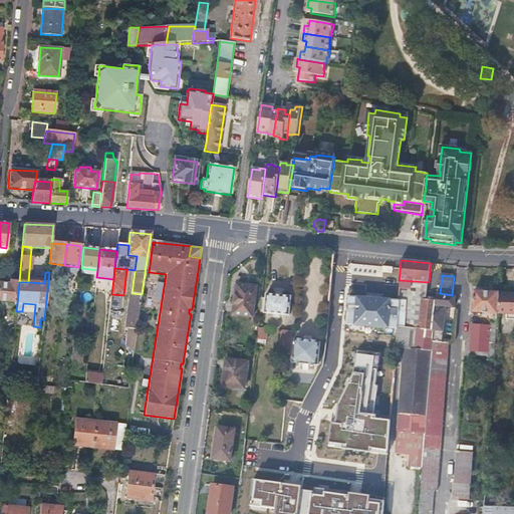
[(434,331),(421,330),(424,300),(426,300),(429,282),(399,280),(399,289),(398,298),(398,301),(397,312),(403,313),(401,338),(395,338),(394,348),(403,349),(432,350),(432,349),(434,331)]
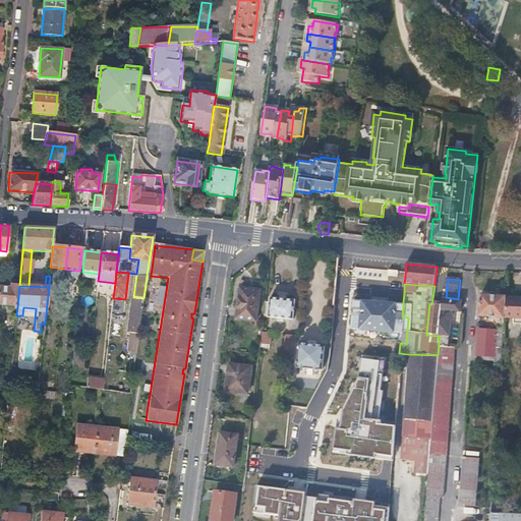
[(0,305),(17,307),(19,286),(10,285),(10,289),(0,287),(0,305)]
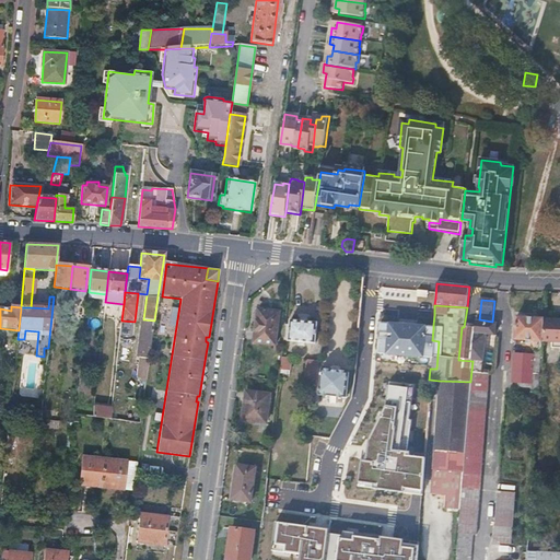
[(275,346),(276,339),(257,337),(260,311),(257,311),(253,343),(275,346)]
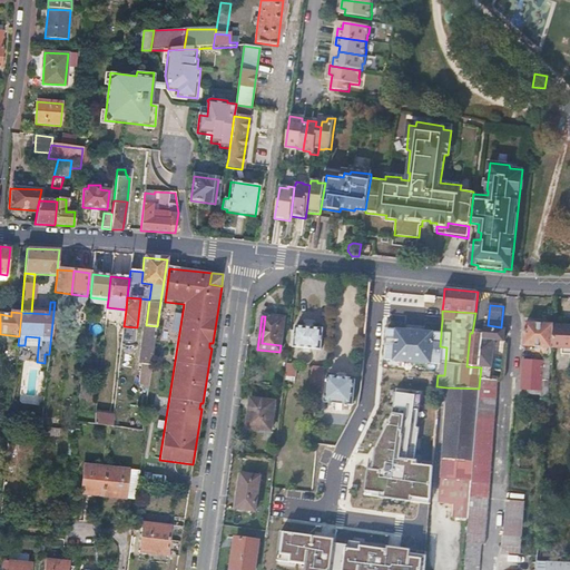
[(262,343),(281,345),(284,318),(265,316),(262,343)]
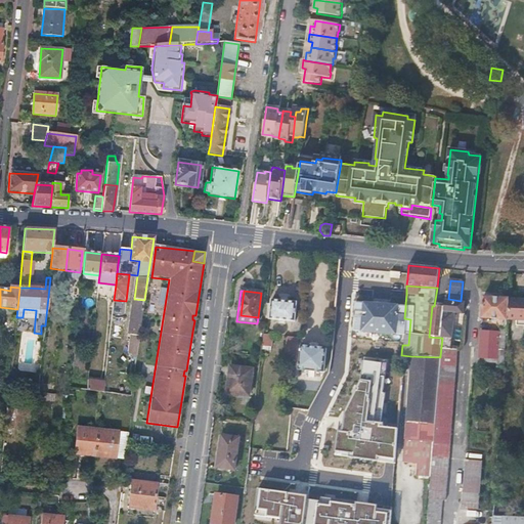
[(509,299),(484,298),(482,319),(507,320),(509,299)]
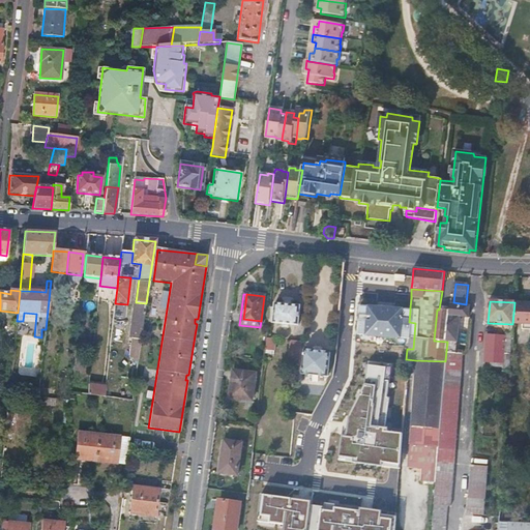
[(452,302),(450,302),(450,305),(450,311),(447,342),(445,360),(462,361),(462,353),(455,353),(460,317),(468,318),(469,305),(465,305),(466,304),(453,302),(452,302)]
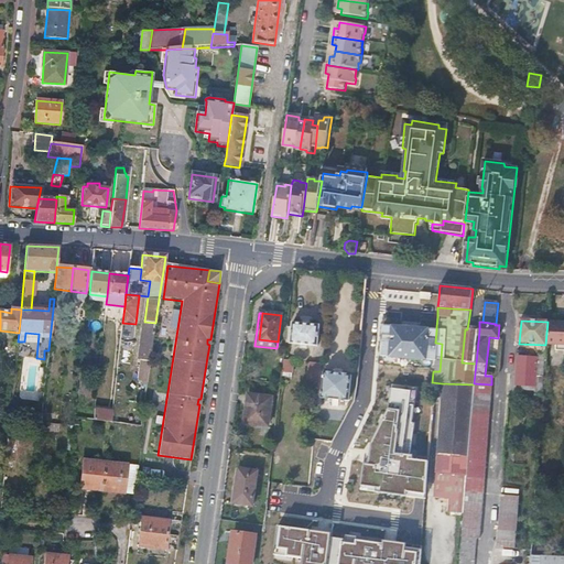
[(563,323),(548,322),(545,345),(555,346),(555,351),(563,351),(563,323)]
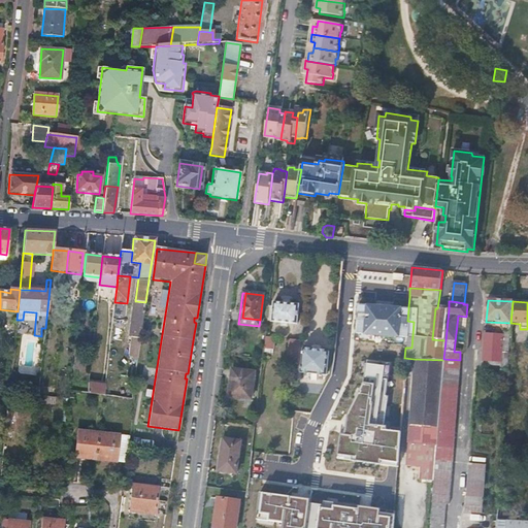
[(272,303),(270,322),(296,325),(299,305),(272,303)]
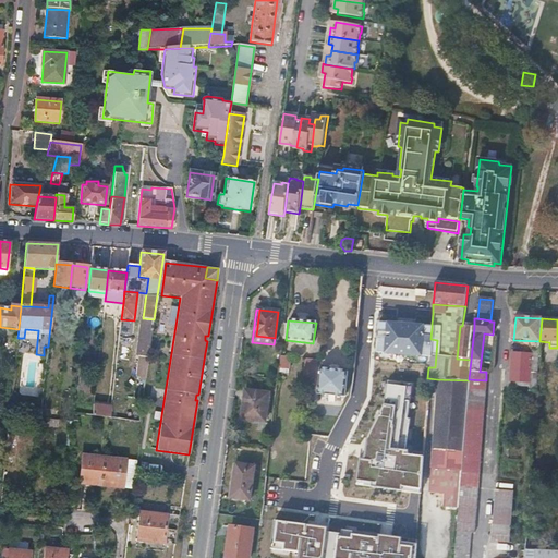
[(431,339),(432,327),(377,323),(376,332),(385,334),(385,337),(376,336),(375,353),(429,358),(431,339)]
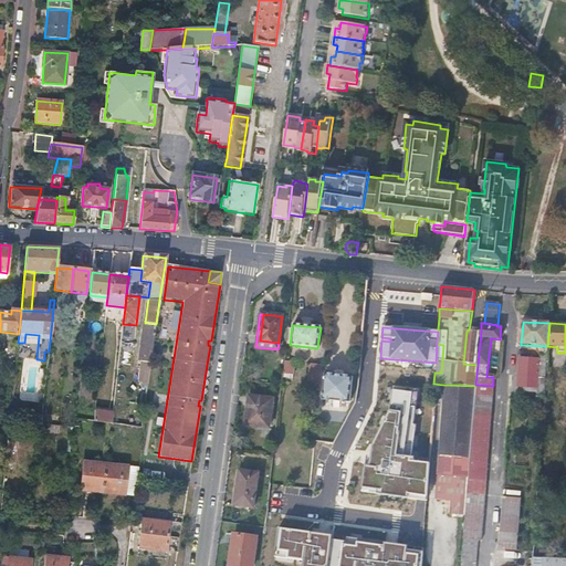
[(463,364),(478,365),(481,332),(469,331),(467,331),(463,364)]
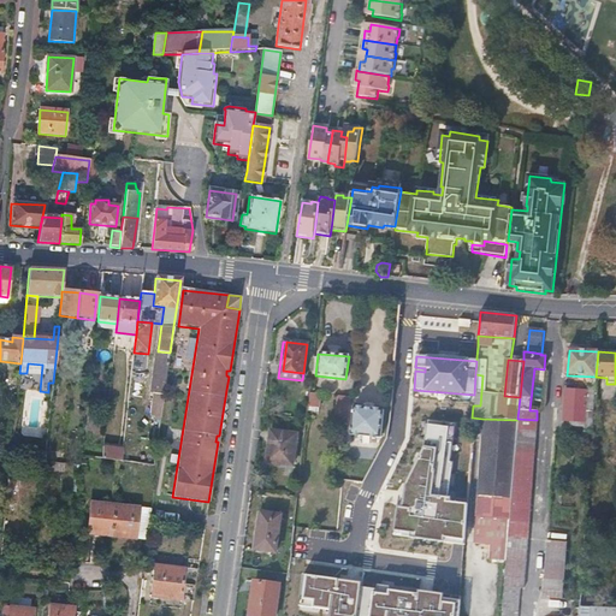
[(164,394),(167,368),(155,367),(152,392),(164,394)]
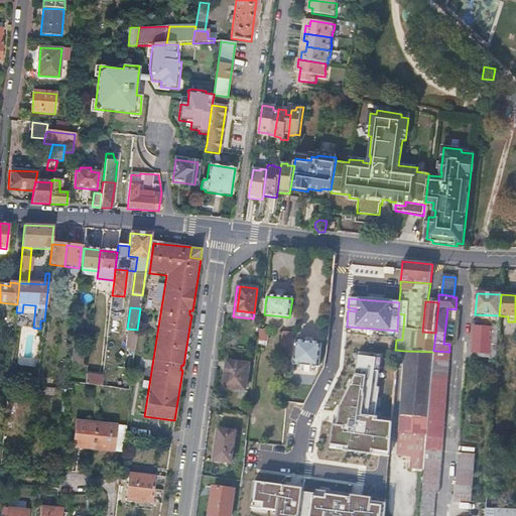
[(397,331),(396,340),(402,340),(404,314),(398,313),(397,331)]
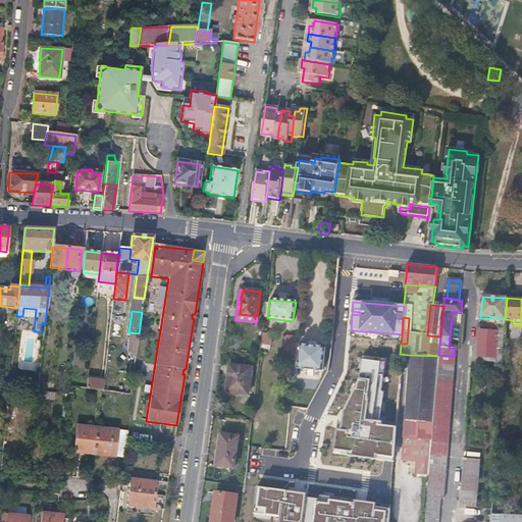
[(504,336),(504,330),(499,329),(498,331),(488,331),(478,333),(476,358),(496,359),(497,349),(503,349),(504,336)]
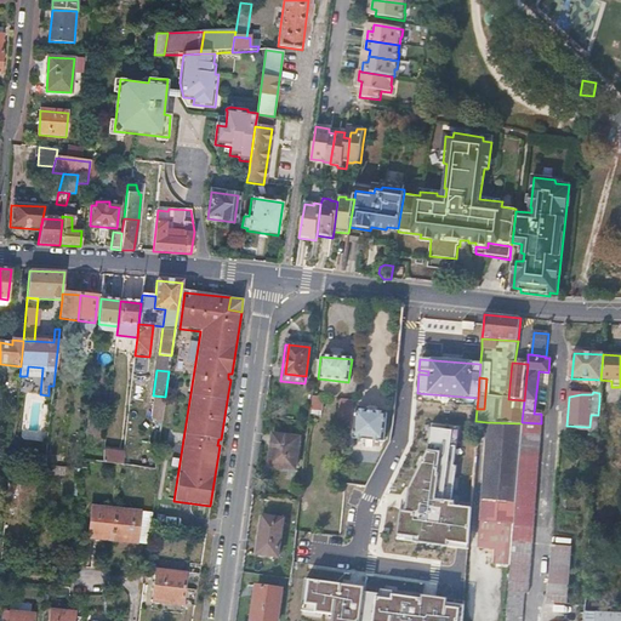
[(322,399),(312,398),(309,410),(320,411),(322,399)]
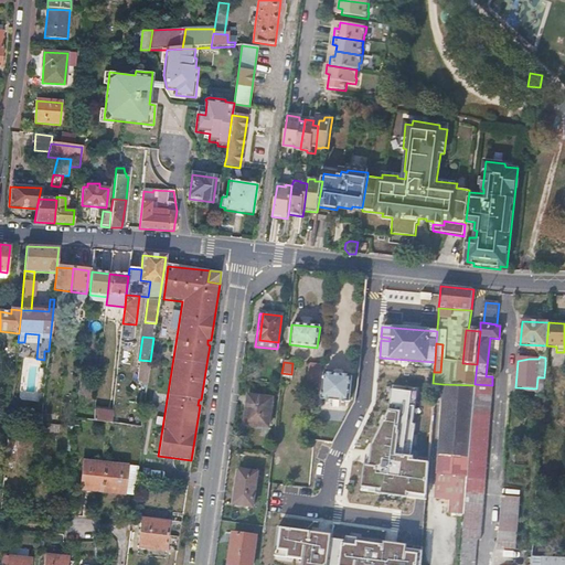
[(319,384),(321,365),(311,365),(309,383),(319,384)]
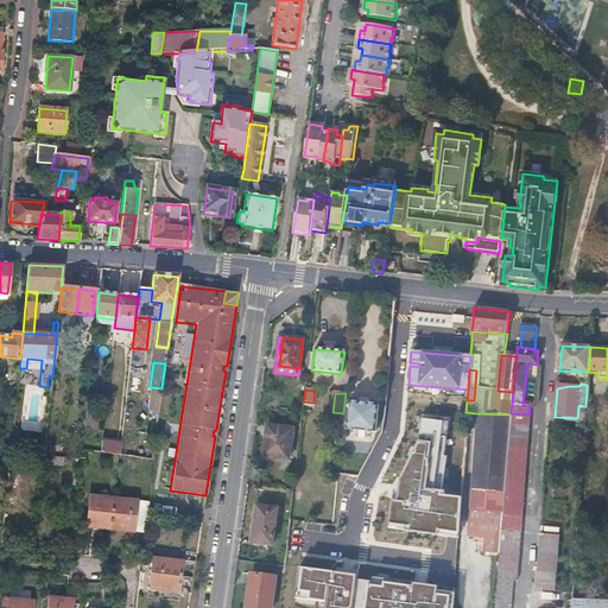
[(379,406),(349,403),(344,430),(374,434),(379,406)]
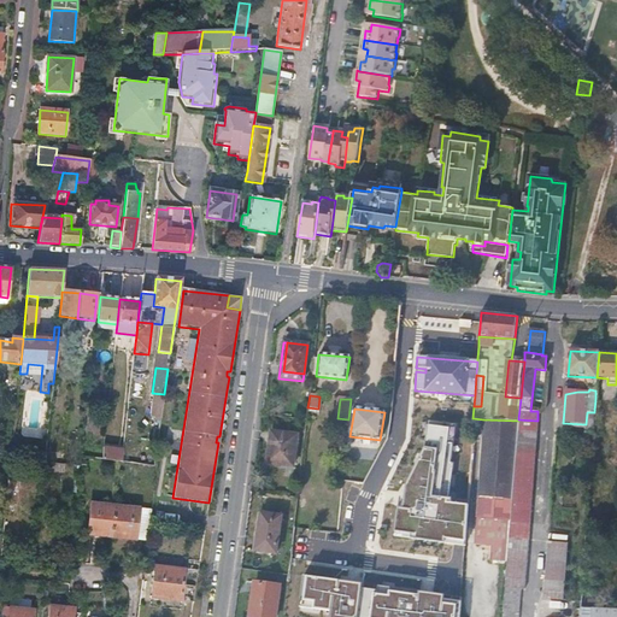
[(475,517),(510,519),(517,430),(518,421),(483,419),(475,517)]
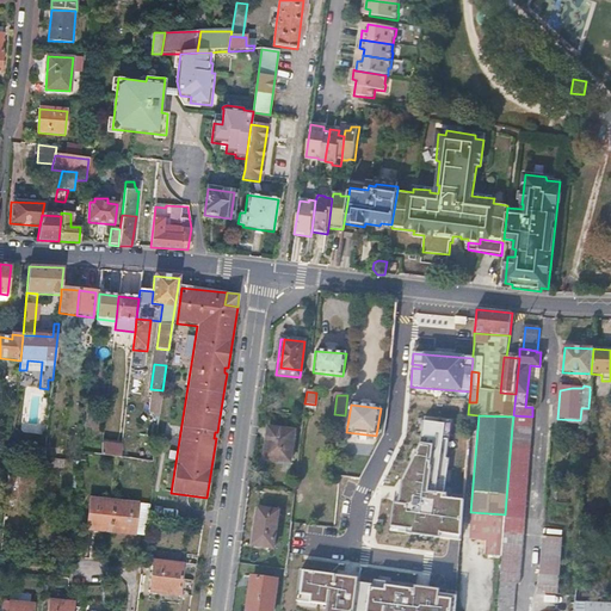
[(532,417),(513,415),(513,417),(512,426),(531,427),(532,417)]
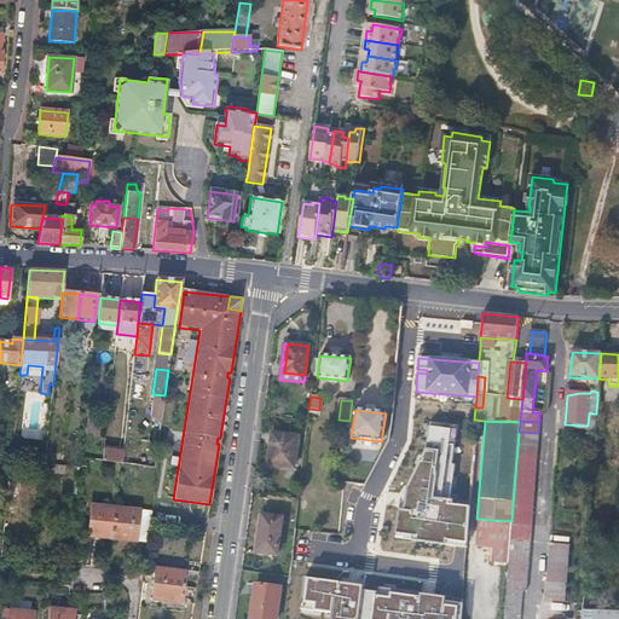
[(457,426),(429,422),(427,447),(404,487),(398,537),(464,547),(469,508),(446,504),(457,426)]
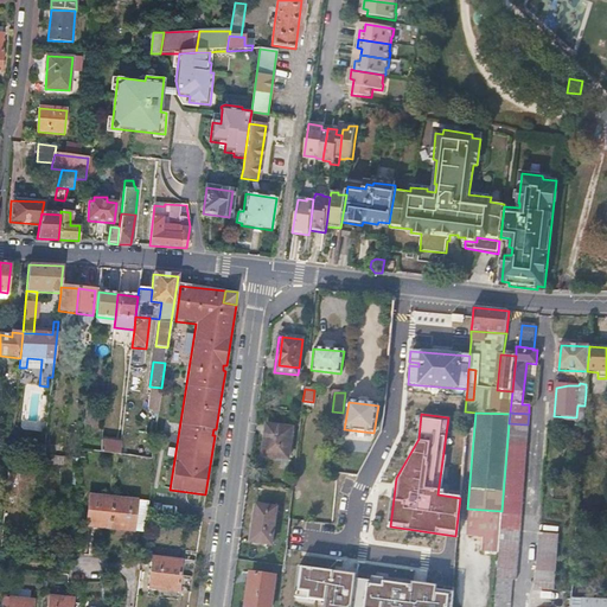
[(528,425),(509,423),(502,511),(500,522),(500,524),(500,528),(498,549),(493,606),(509,606),(511,580),(515,579),(528,425)]
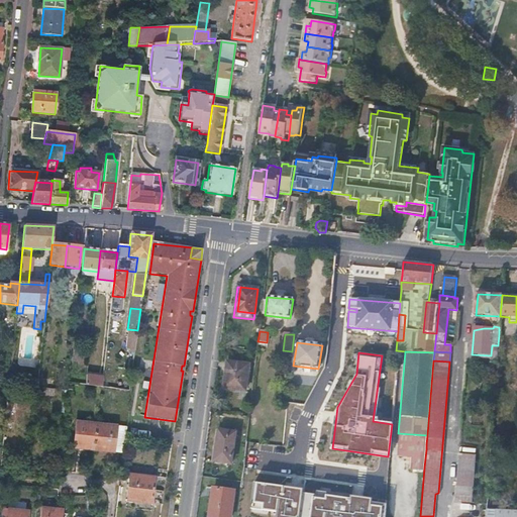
[(228,363),(224,389),(245,392),(249,365),(228,363)]
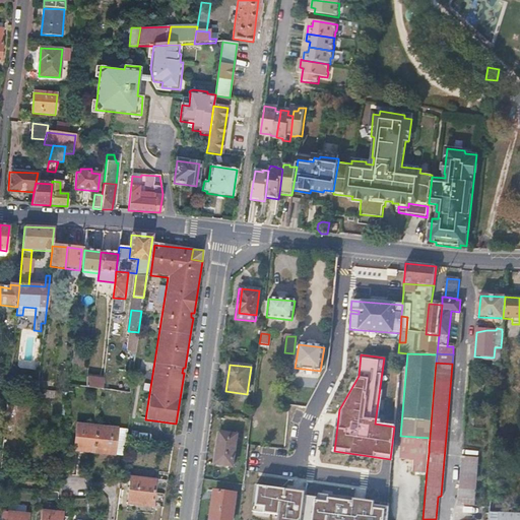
[(71,387),(85,388),(86,379),(86,378),(72,377),(71,387)]
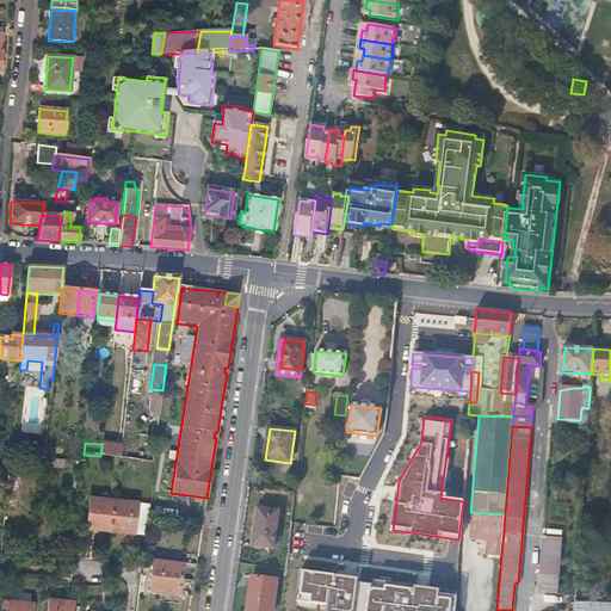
[(19,458),(44,461),(45,448),(20,445),(19,458)]
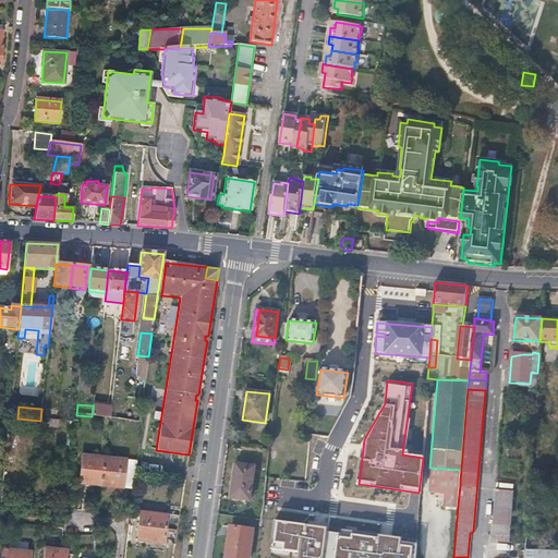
[(92,416),(109,419),(110,409),(93,407),(92,416)]
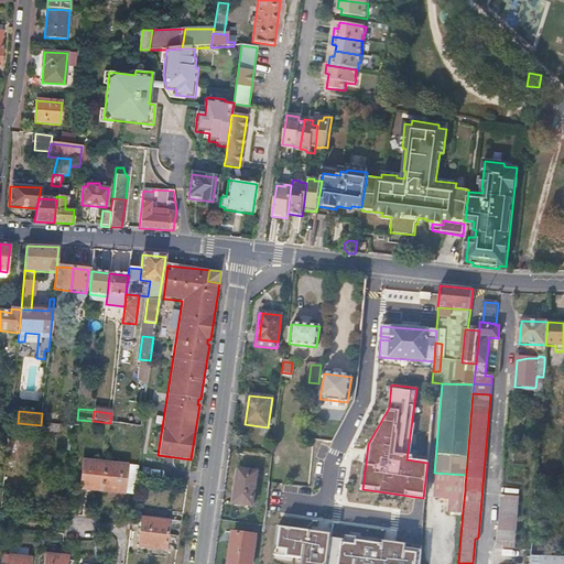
[(93,490),(102,491),(106,463),(83,459),(79,486),(93,487),(93,490)]
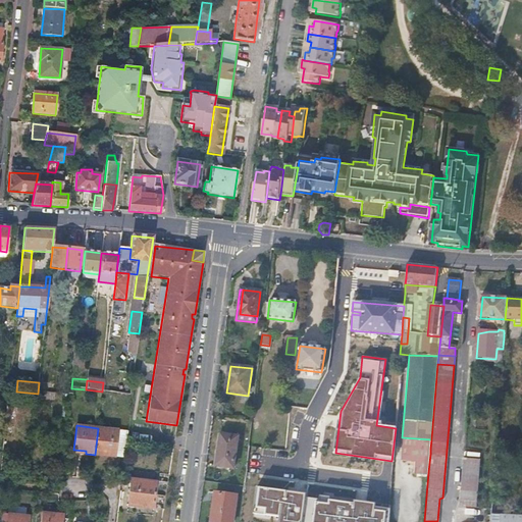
[(98,428),(95,455),(102,456),(102,453),(114,455),(117,430),(98,428)]
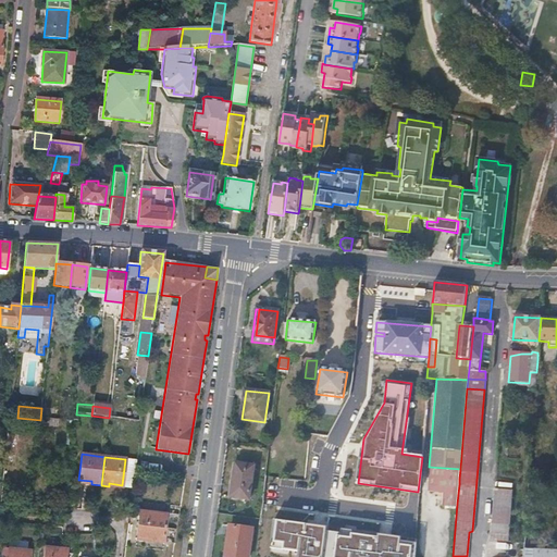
[(235,463),(230,498),(250,502),(256,467),(235,463)]
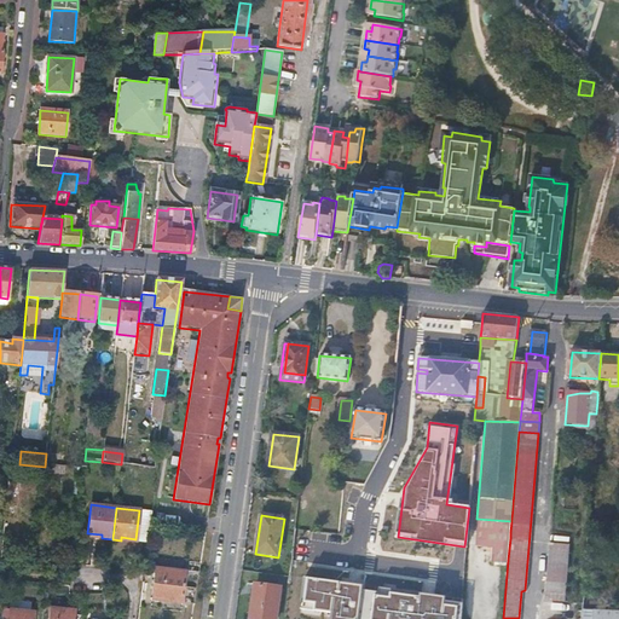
[(510,534),(512,521),(476,519),(476,532),(510,534)]
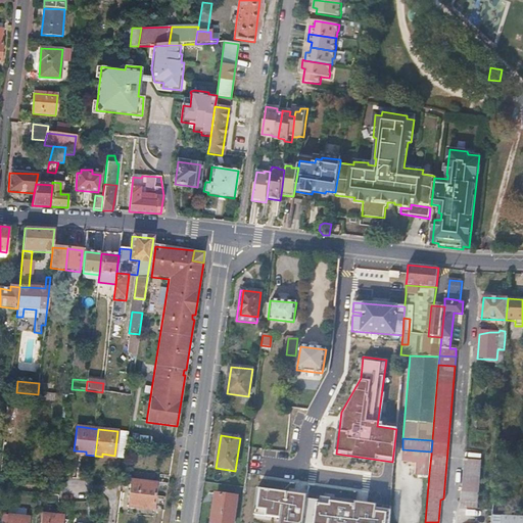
[(477,510),(481,460),(464,459),(460,508),(477,510)]
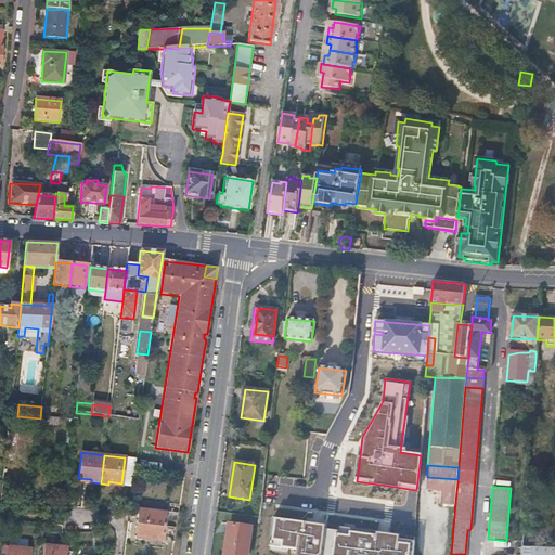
[(165,513),(138,511),(134,539),(162,541),(165,513)]
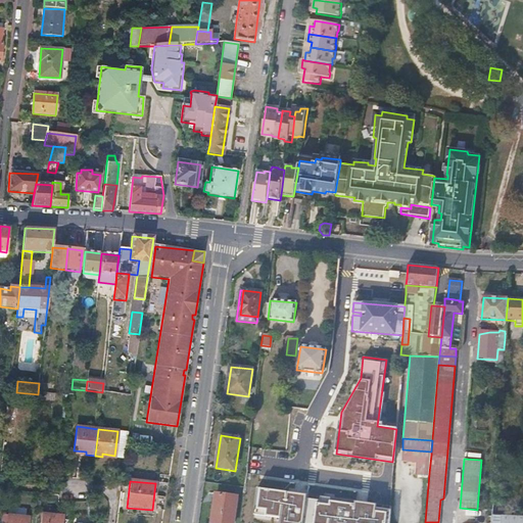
[(307,494),(257,487),(254,514),(282,518),(281,522),(390,522),(393,509),(306,497),(307,494)]
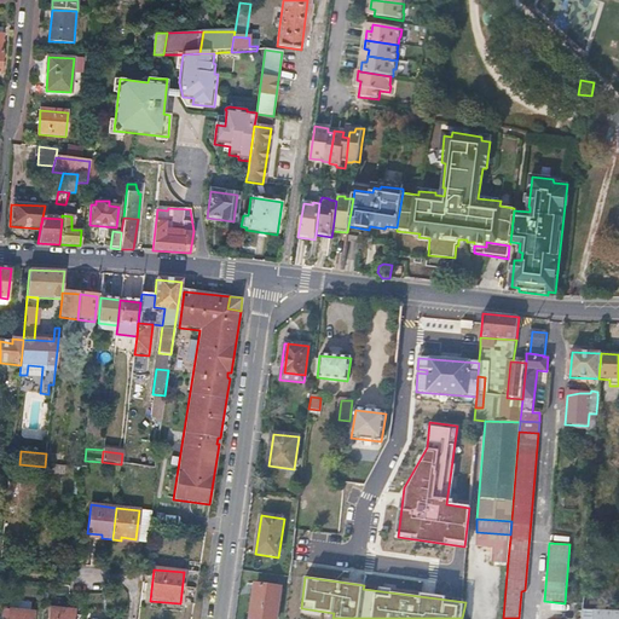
[(275,618),(279,585),(254,583),(249,618),(250,618),(275,618)]
